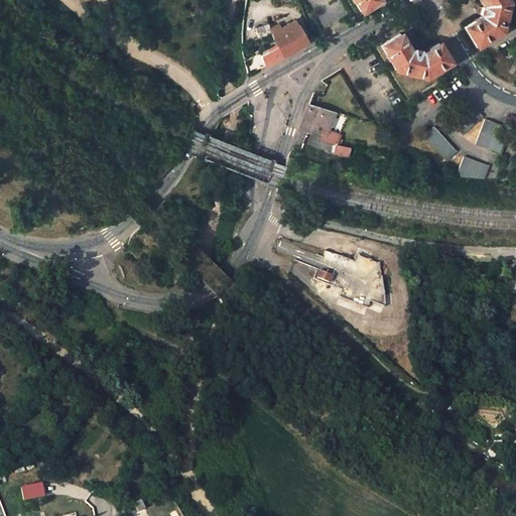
[(267,0),(273,9),(277,2),(284,0),(267,0)]
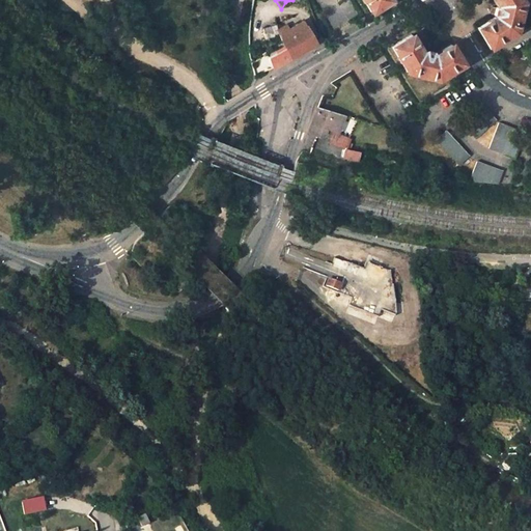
[(363,0),(370,12),(389,0),(363,0)]
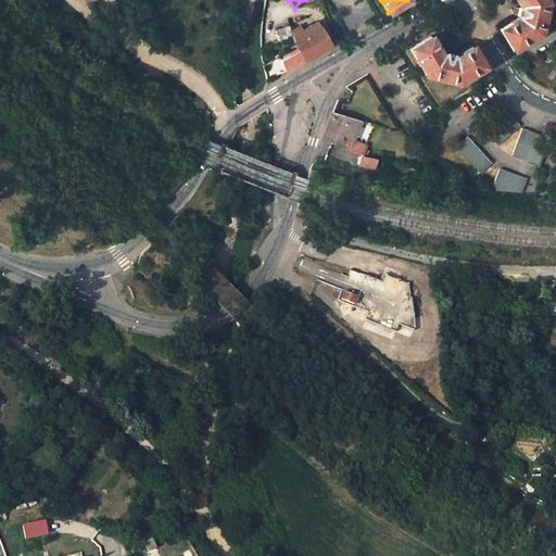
[(517,0),(520,3),(517,17),(498,29),(513,50),(540,34),(546,3),(544,0),(517,0)]
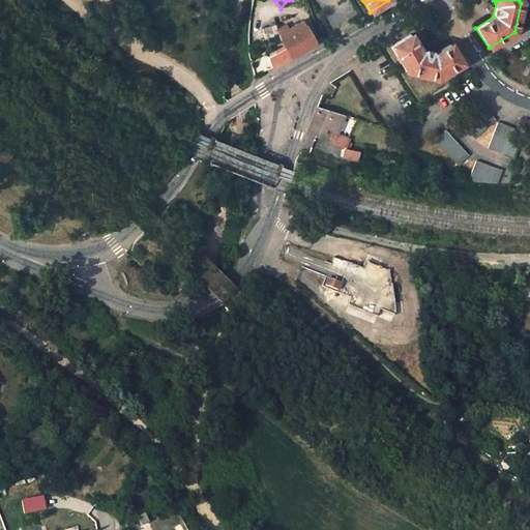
[(284,47),(290,57),(315,43),(300,20),(288,28),(286,25),(278,29),(278,33),(277,34),(284,47)]
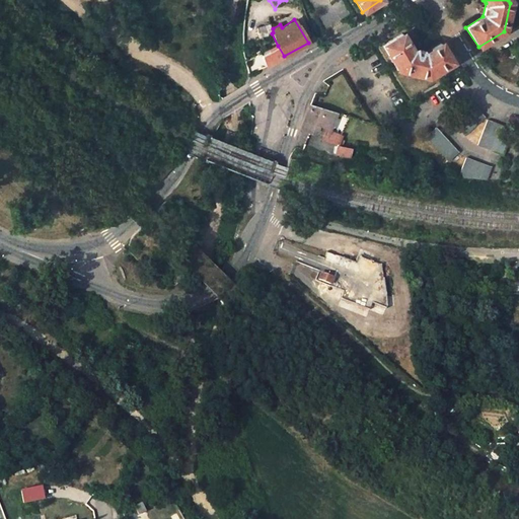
[(249,28),(252,42),(272,36),(269,24),(249,28)]
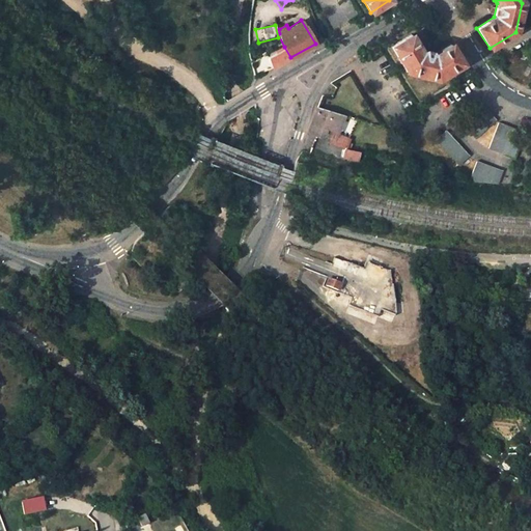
[(391,46),(408,73),(436,79),(462,63),(450,45),(432,55),(421,52),(410,34),(391,46)]
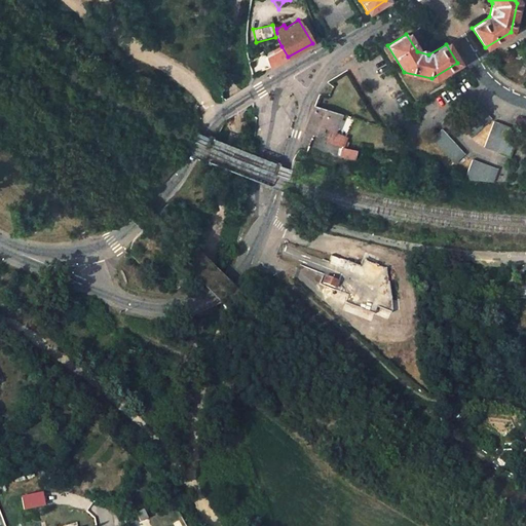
[(270,67),(288,57),(282,46),(264,57),(270,67)]
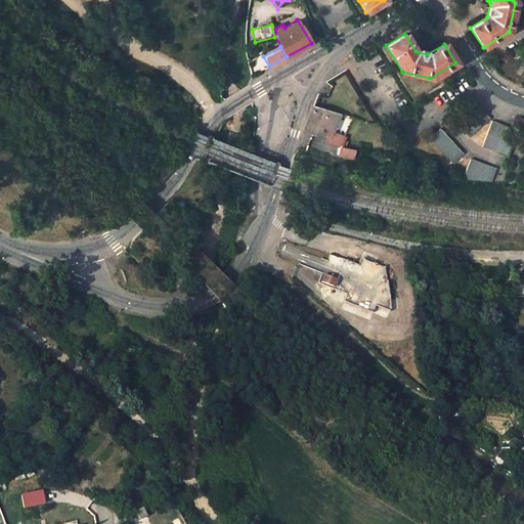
[(329,94),(332,86),(324,83),(320,91),(329,94)]
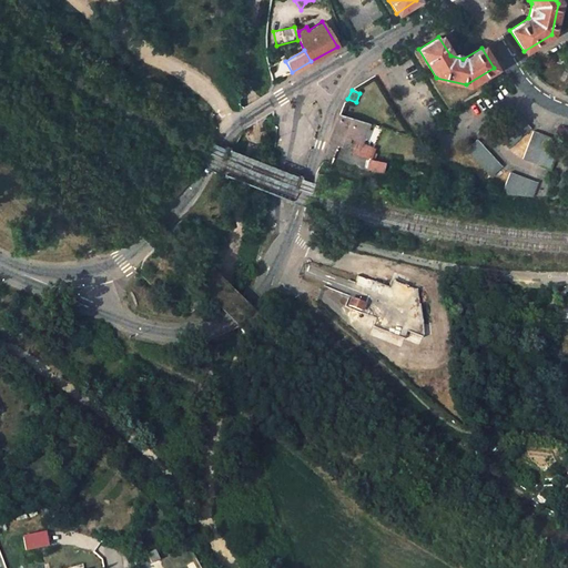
[(515,112),(494,131),(509,148),(530,129),(515,112)]
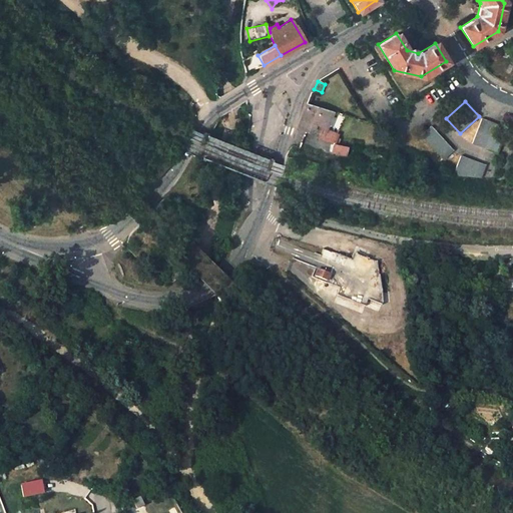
[(307,104),(298,127),(307,129),(311,121),(327,126),(333,111),(307,104)]
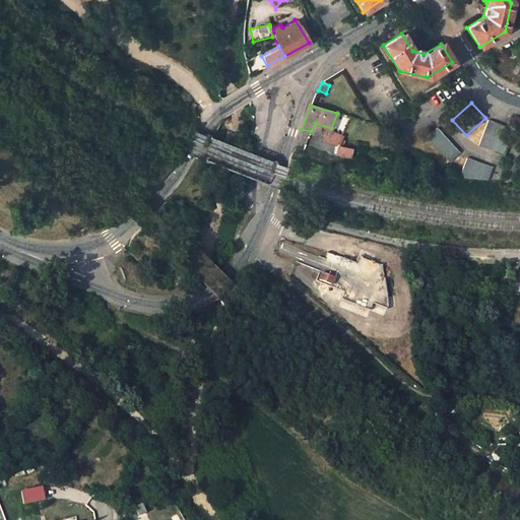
[(514,130),(489,122),(478,145),(504,155),(514,130)]
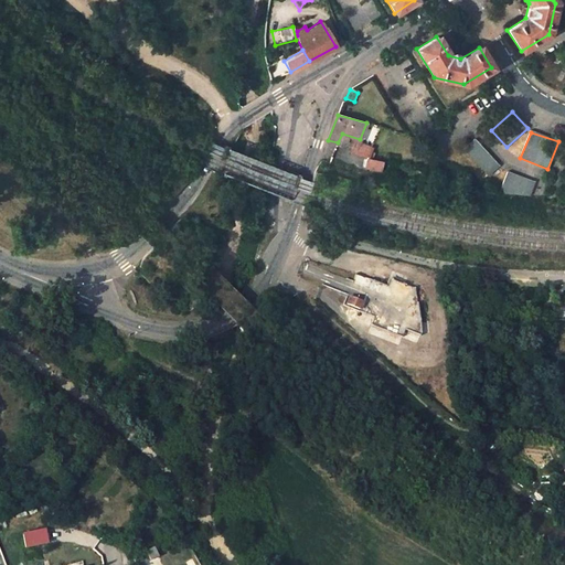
[(353,140),(350,153),(366,159),(370,148),(353,140)]
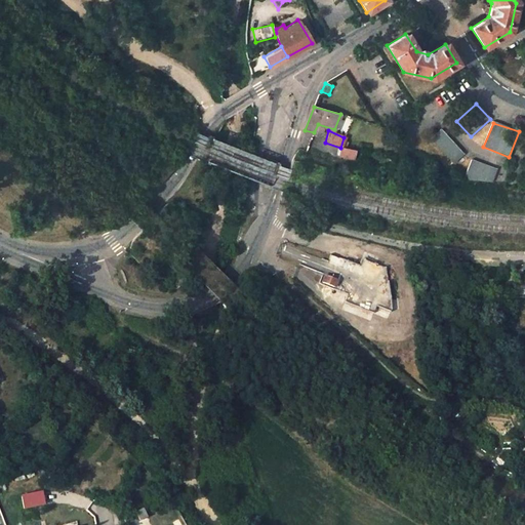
[(455,163),(465,155),(442,130),(431,138),(455,163)]
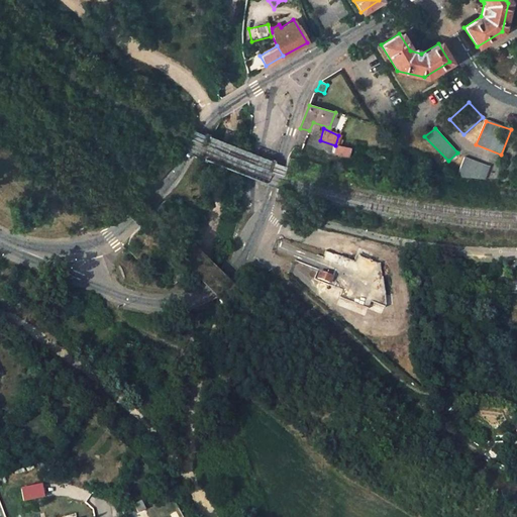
[(348,159),(350,148),(334,144),(332,156),(348,159)]
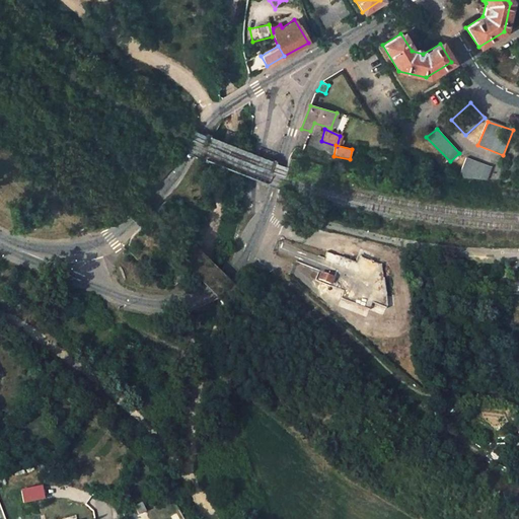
[(492,166),(467,157),(459,176),(486,184),(492,166)]
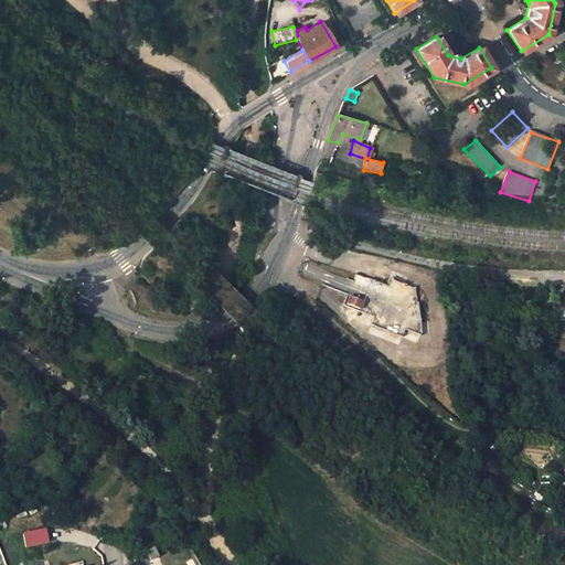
[(363,304),(348,297),(345,304),(360,310),(363,304)]
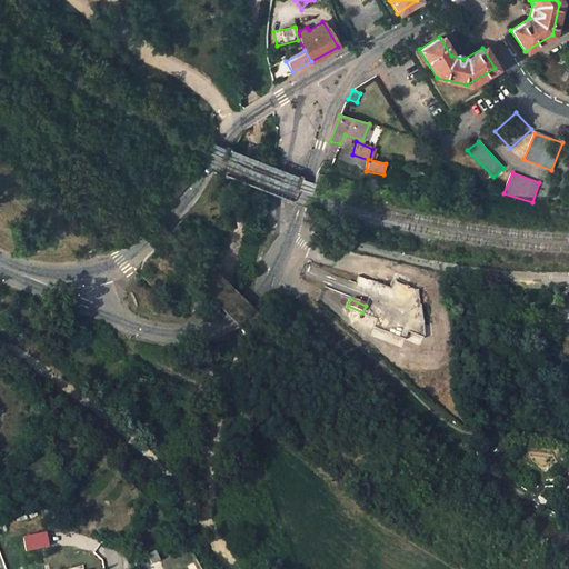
[(22,550),(46,547),(43,531),(20,535),(22,550)]
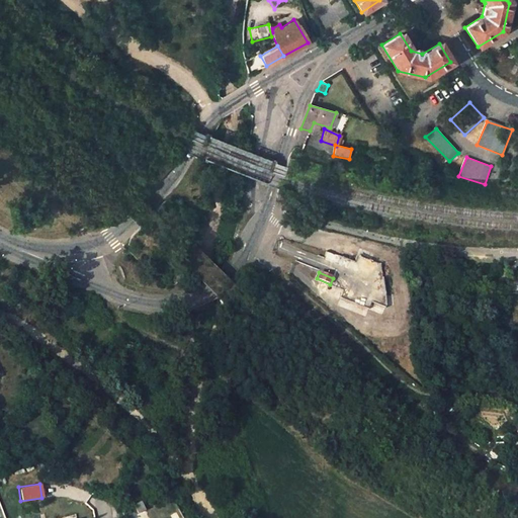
[(125,517),(126,517),(144,510),(141,503),(121,511),(125,517)]
